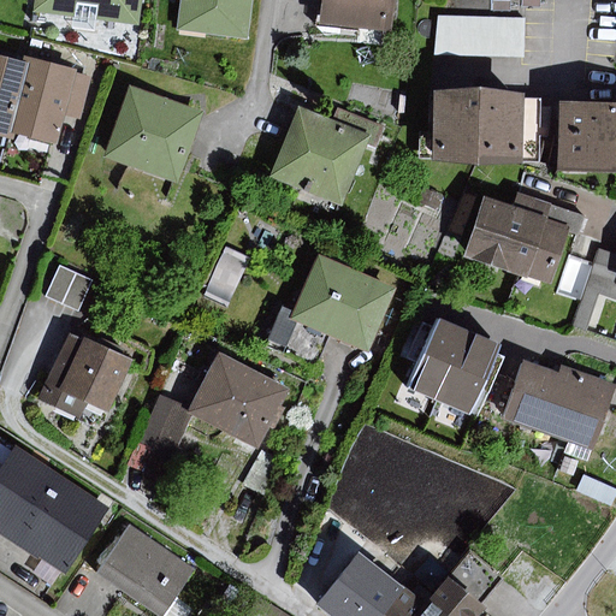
[(35,0),(34,13),(73,18),(76,3),(99,5),(98,21),(141,27),(143,0),(35,0)]
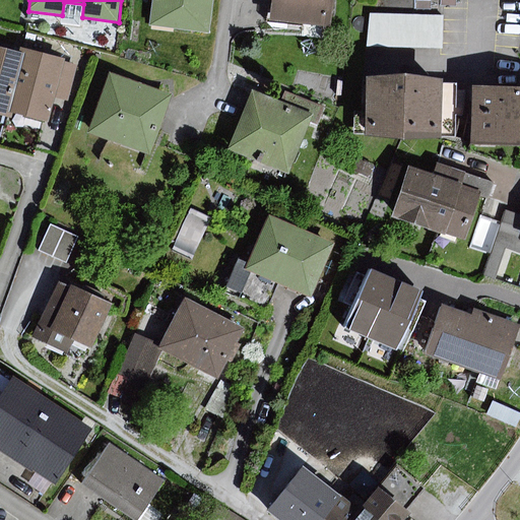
[(153,0),(150,26),(210,34),(214,0),(153,0)]
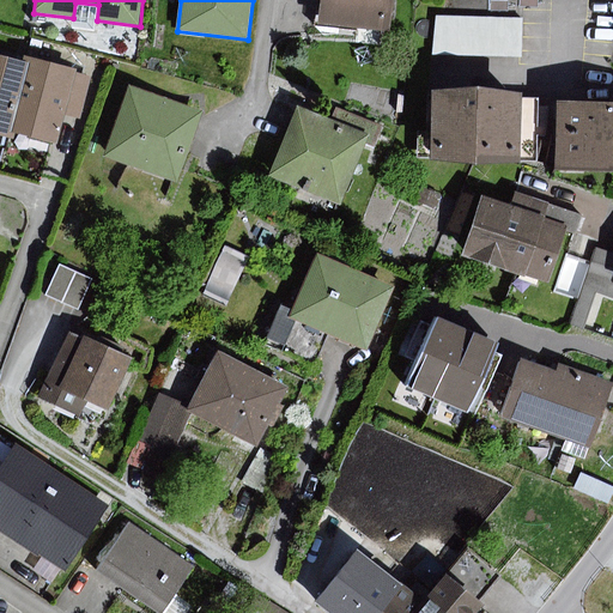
[(394,0),(321,0),(319,24),(390,32),(394,0)]
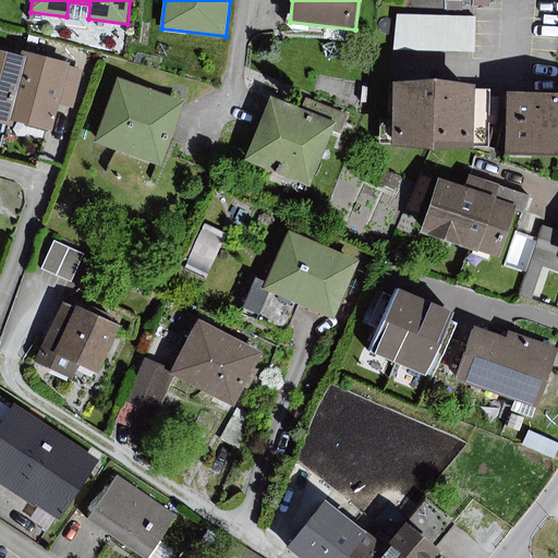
[(475,17),(397,15),(396,50),(474,53),(475,17)]
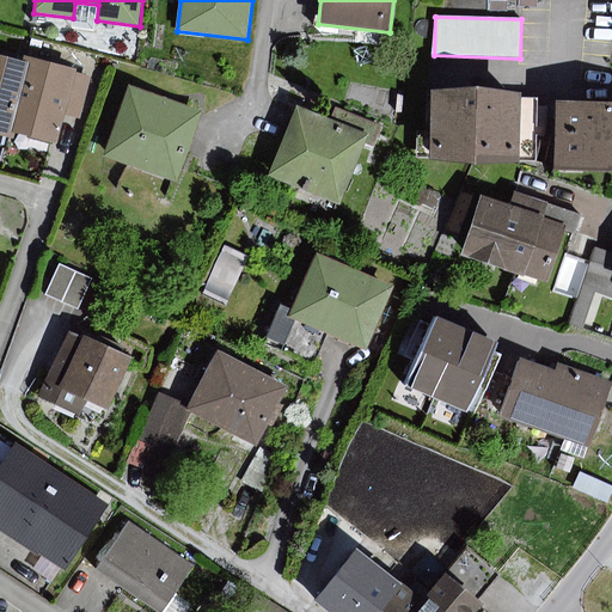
[(28,65),(0,57),(0,134),(10,136),(11,133),(28,65)]
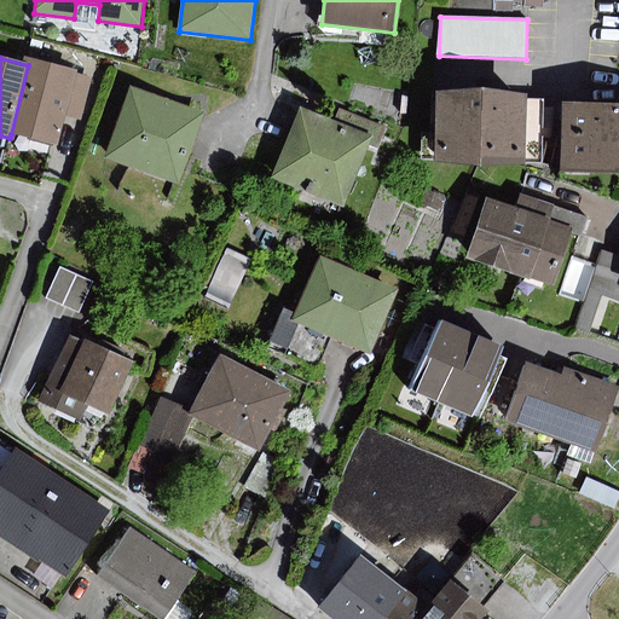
[(28,65),(11,134),(59,146),(67,116),(84,120),(93,79),(79,75),(79,71),(29,59),(28,65)]
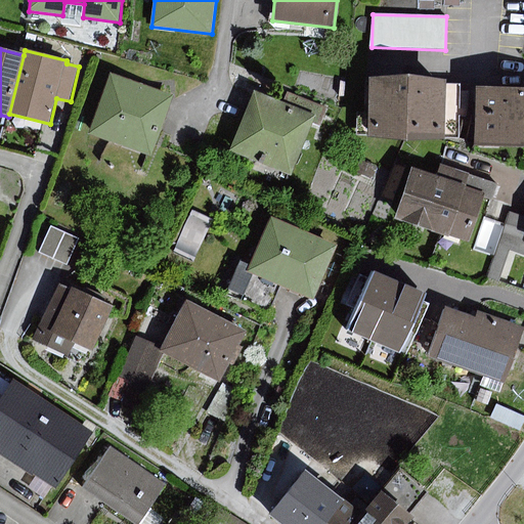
[(173,96),(111,74),(89,133),(151,156),(173,96)]
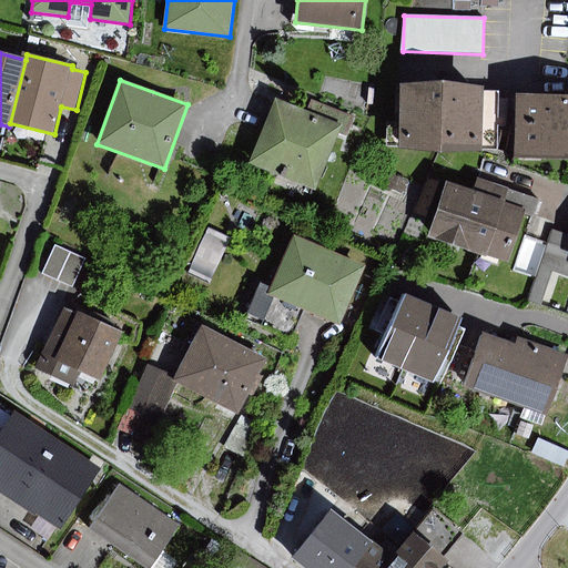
[(486,88),(403,85),(401,150),(484,152),(486,88)]
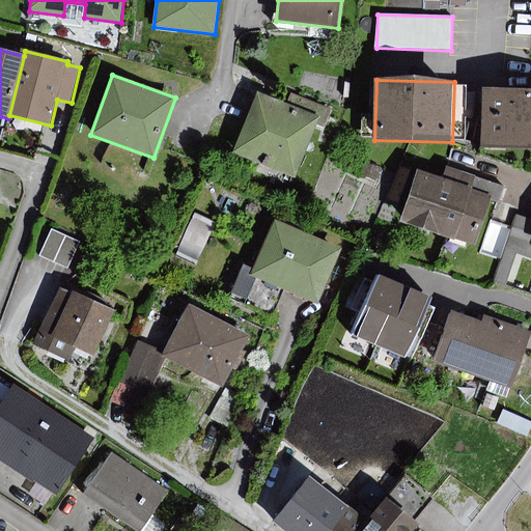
[(530,89),(483,89),(482,149),(530,149),(530,89)]
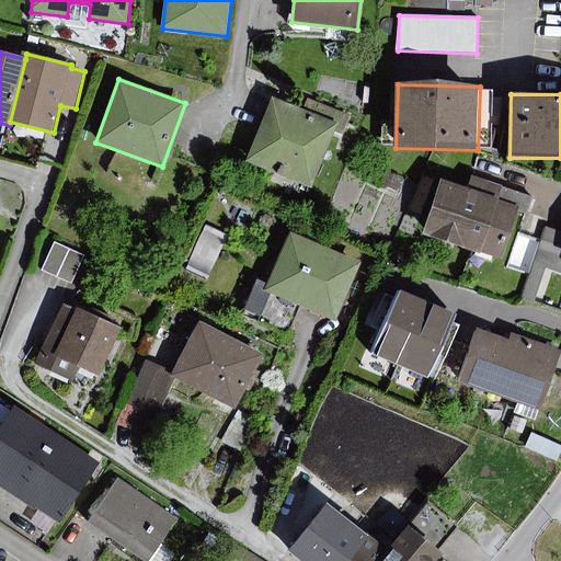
[(309,113),(272,99),(247,162),(313,187),(338,125),(309,113)]
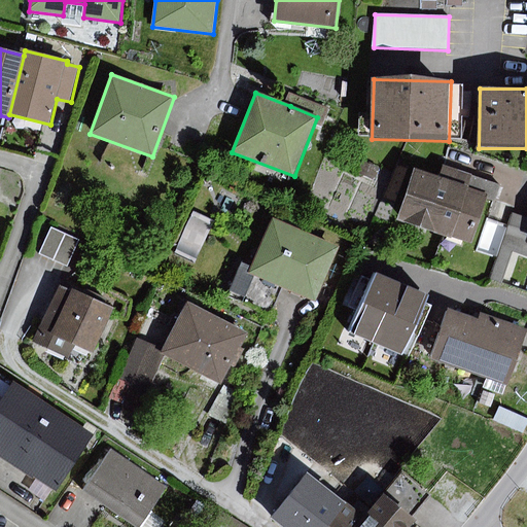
[(295,94),(290,106),(317,117),(327,121),(332,109),(295,94)]
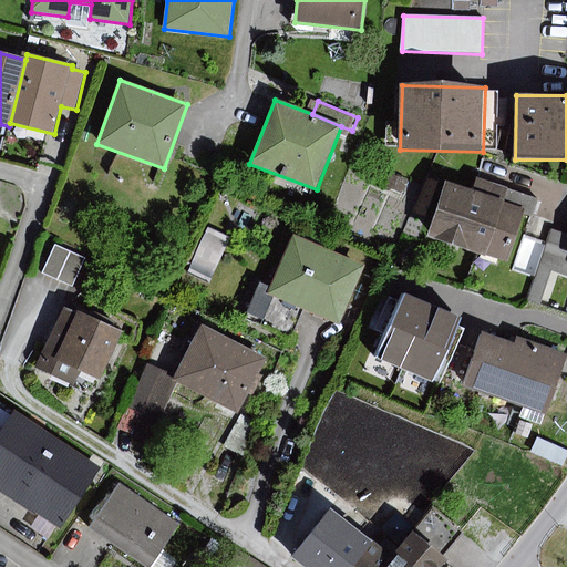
[(504,203),(446,183),(429,236),(509,263),(526,209),(504,203)]
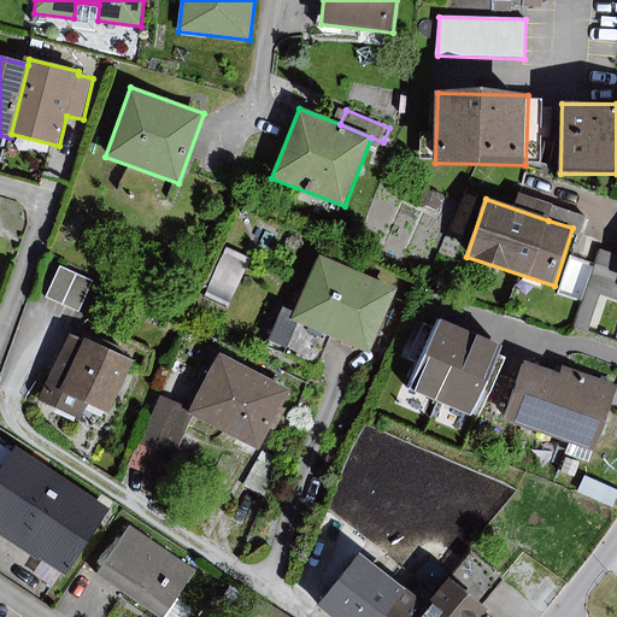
[(553,206),(548,221),(573,228),(581,231),(586,217),(553,206)]
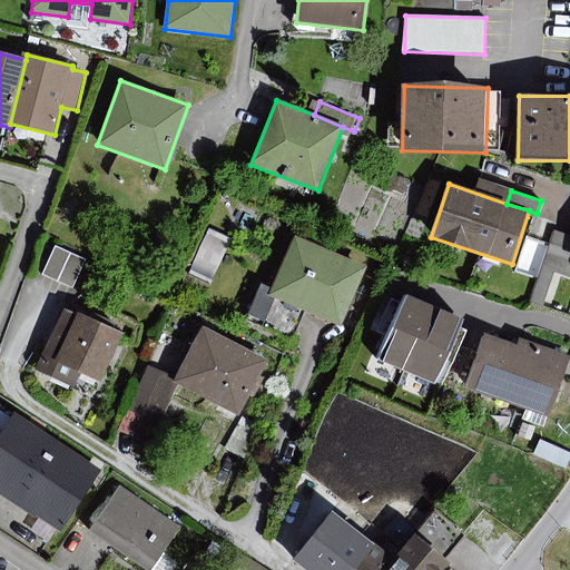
[(208,225),(195,257),(218,266),(232,235),(208,225)]
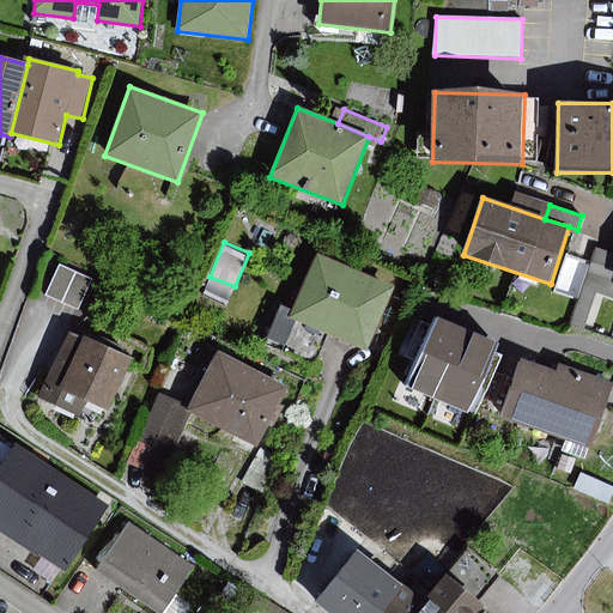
[(612,292),(612,253),(596,247),(583,287),(598,292),(612,297),(612,292)]
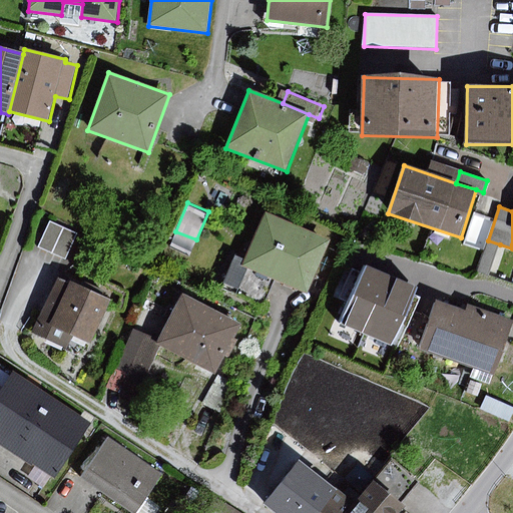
[(331,239),(267,212),(242,268),(307,295),(331,239)]
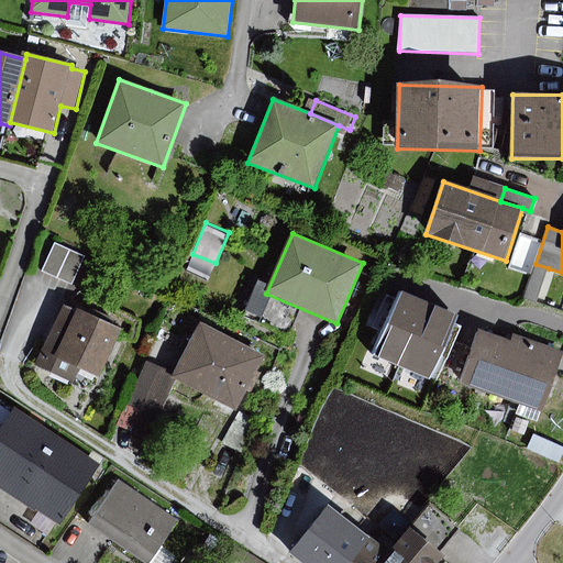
[(85,257),(54,244),(42,272),(72,286),(85,257)]
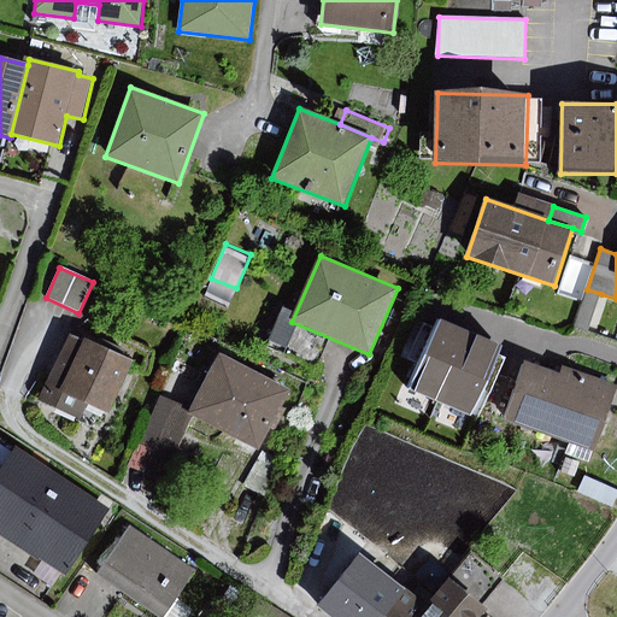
[(601,294),(587,289),(573,327),(588,331),(601,294)]
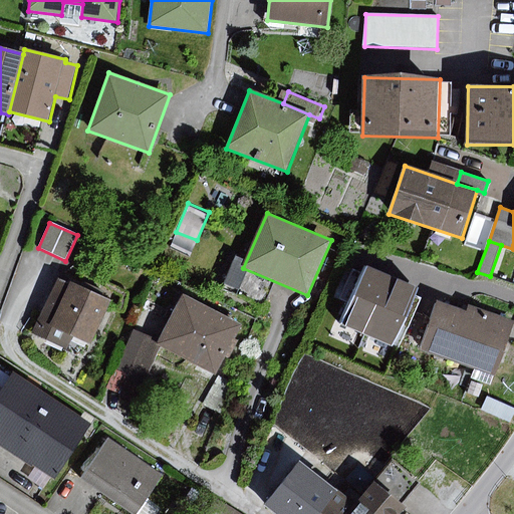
[(225,282),(236,286),(245,262),(234,258),(225,282)]
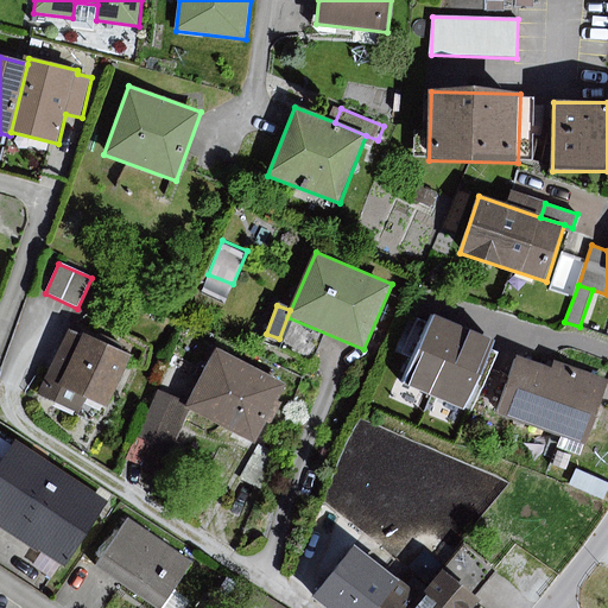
[(434,397),(463,329),(432,315),(428,323),(418,318),(403,354),(412,359),(401,382),(434,397)]
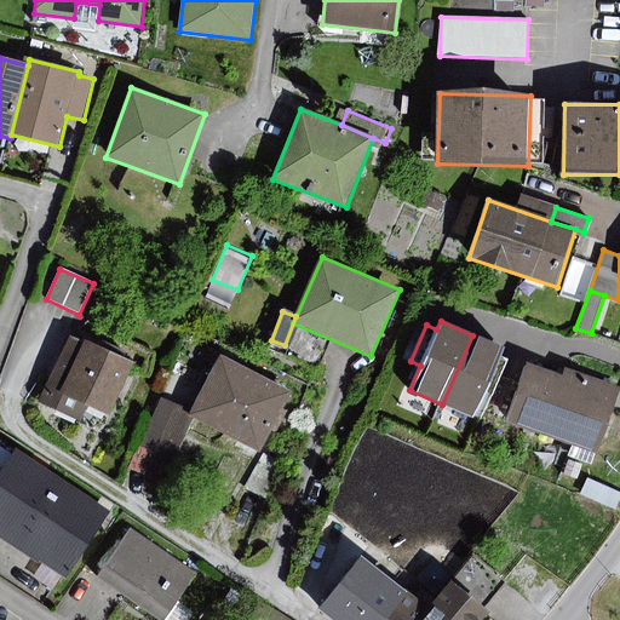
[(472,336),(442,405),(472,418),(482,394),(492,397),(507,360),(499,356),(501,348),(472,336)]
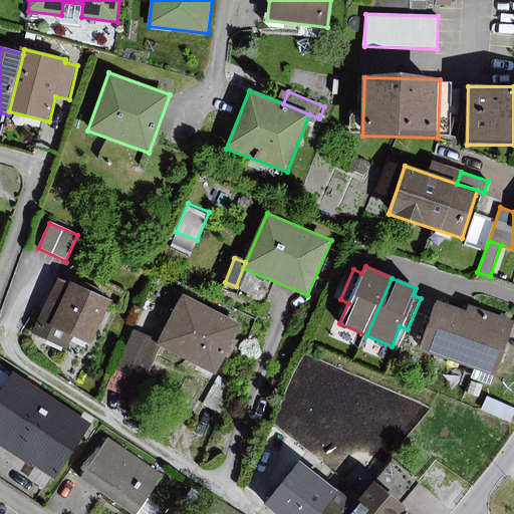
[(115,305),(63,281),(37,335),(69,350),(75,339),(95,348),(115,305)]
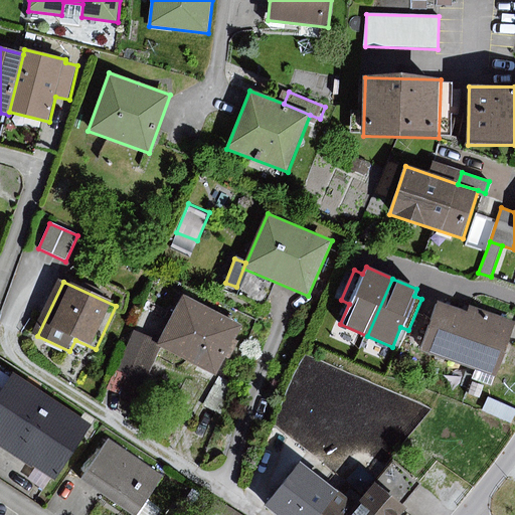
[(241,326),(183,296),(157,346),(217,376),(241,326)]
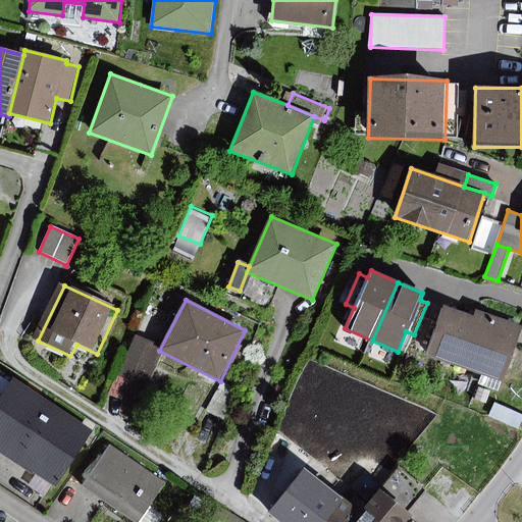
[(472,317),(446,307),(428,355),(502,382),(521,327),(475,310),(472,317)]
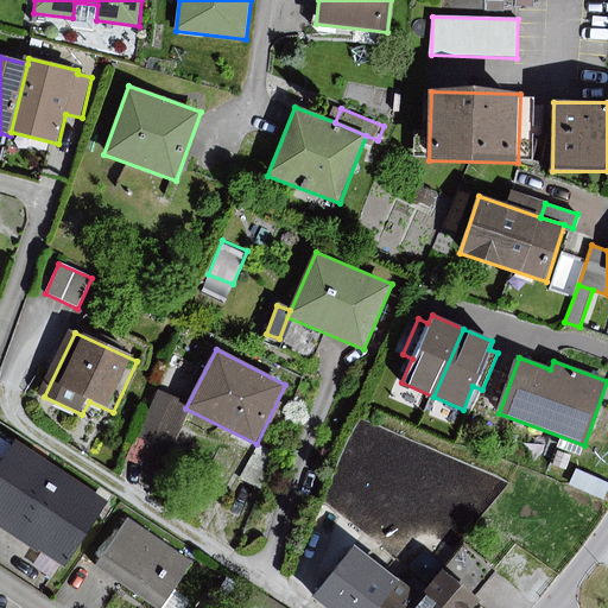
[(187,404),(156,391),(126,462),(157,474),(187,404)]
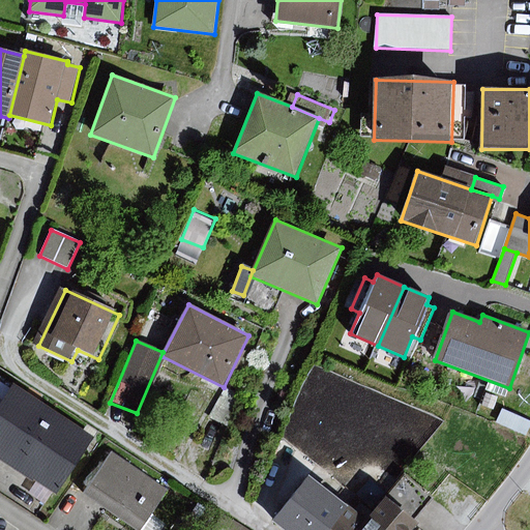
[(50,412),(8,387),(0,401),(0,462),(13,470),(50,412)]
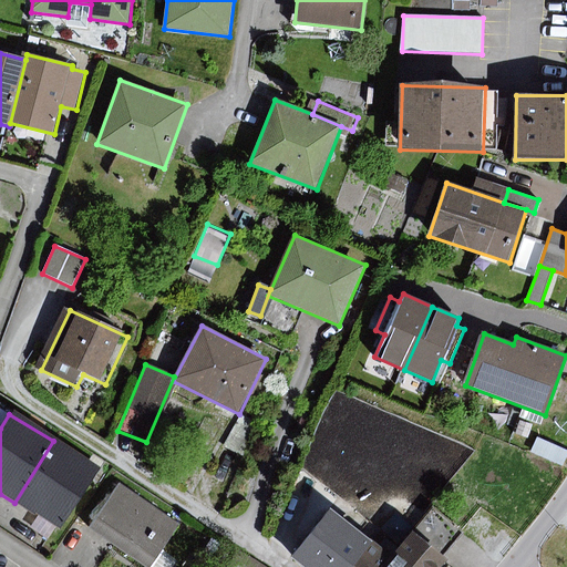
[(241,415),(224,447),(243,456),(254,423),(241,415)]
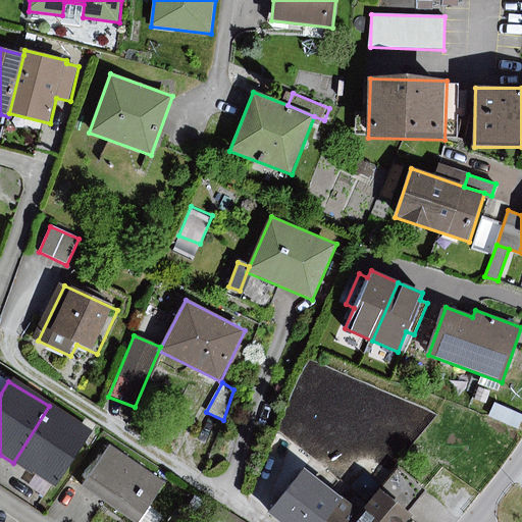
[(521,414),(496,403),(488,417),(521,431),(521,414)]
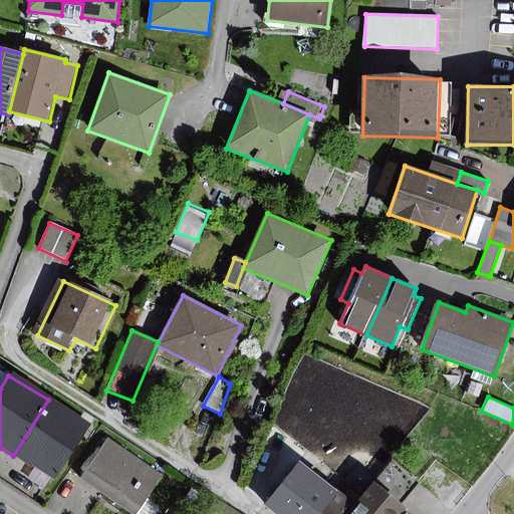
[(89,426),(48,400),(13,456),(53,482),(89,426)]
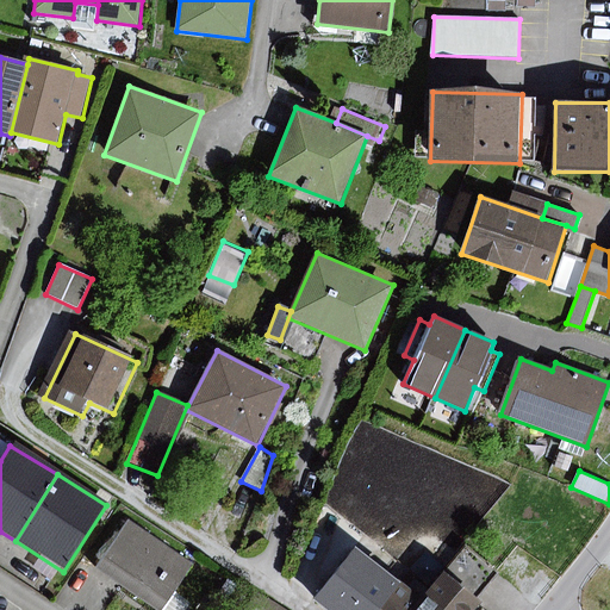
[(167,609),(194,571),(128,526),(97,573),(151,609),(167,609)]
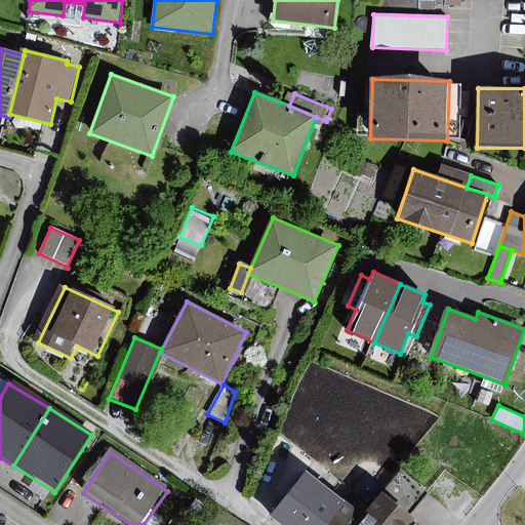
[(282,524),(329,524),(348,503),(307,471),(271,516),(282,524)]
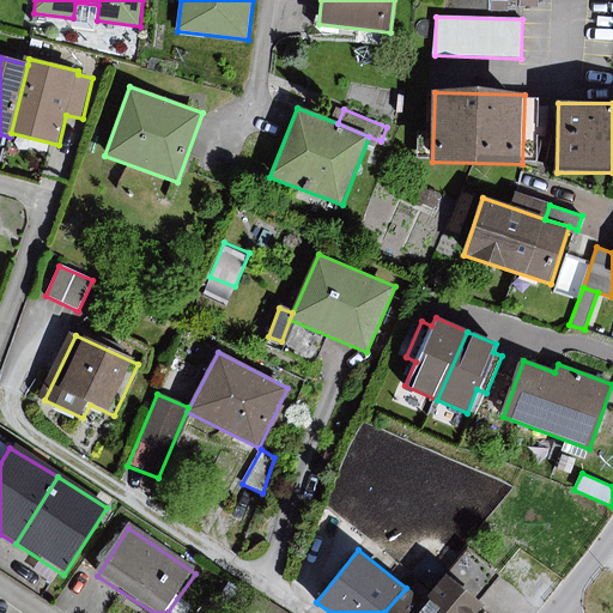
[(449,578),(479,604),(502,576),(472,552),(449,578)]
